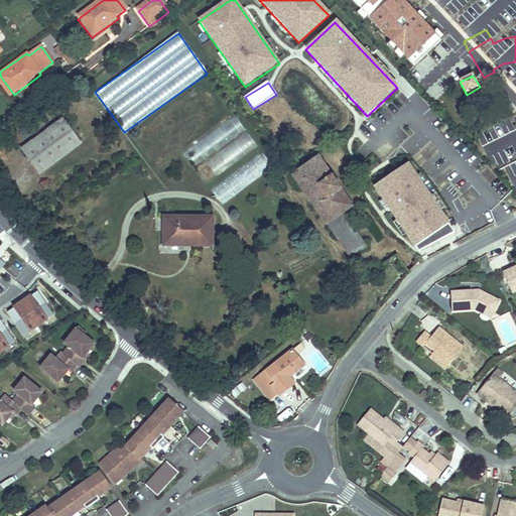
[(26,149),(43,174),(86,143),(68,119),(26,149)]
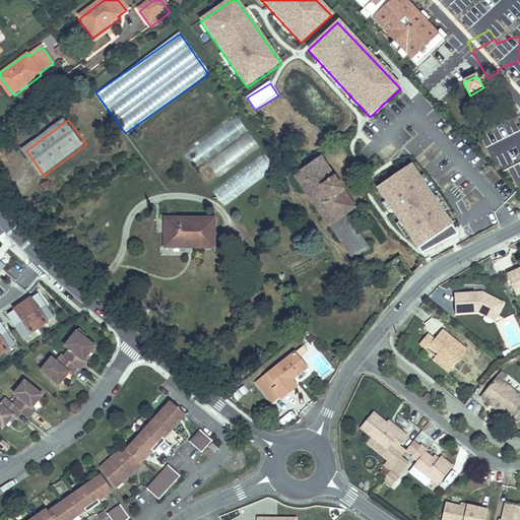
[(354,209),(322,157),(296,176),(351,260),(369,249),(346,214),(354,209)]
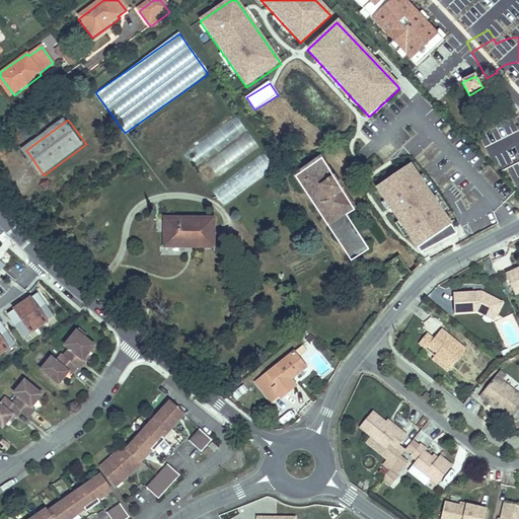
[(411,166),(375,192),(417,248),(452,226),(411,166)]
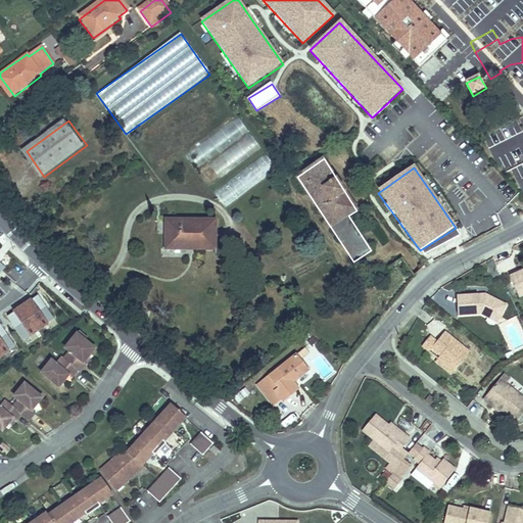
[(224,187),(215,194),(224,204),(232,196),(224,187)]
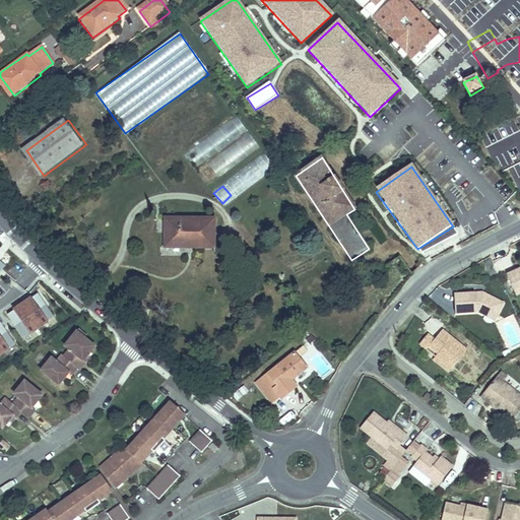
[(163,216),(161,243),(210,244),(210,216),(163,216)]
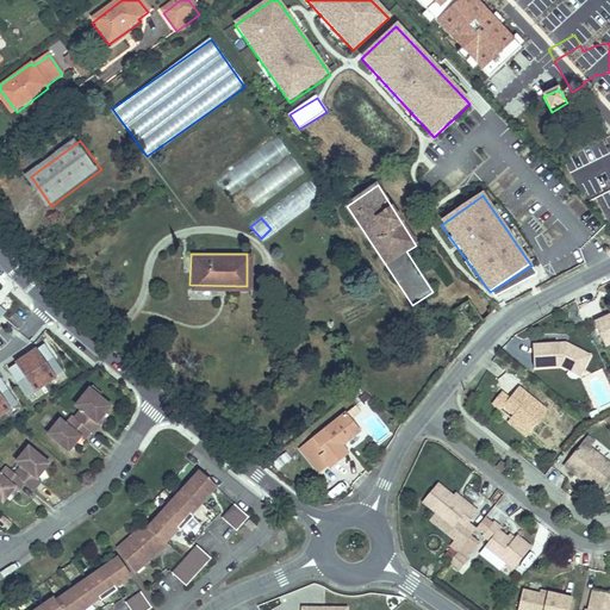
[(572,324),(584,322),(582,309),(570,312),(572,324)]
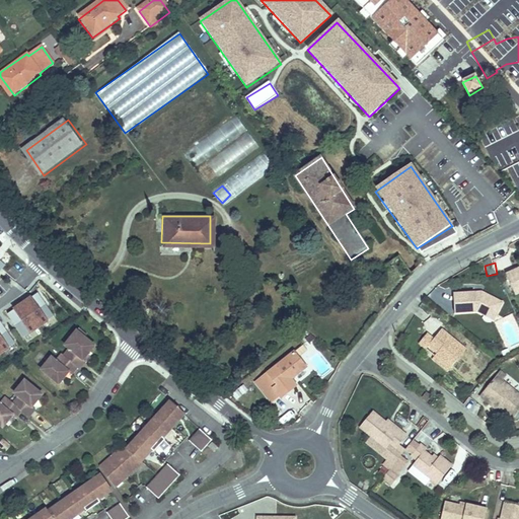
[(518,268),(505,276),(514,294),(518,291),(518,268)]
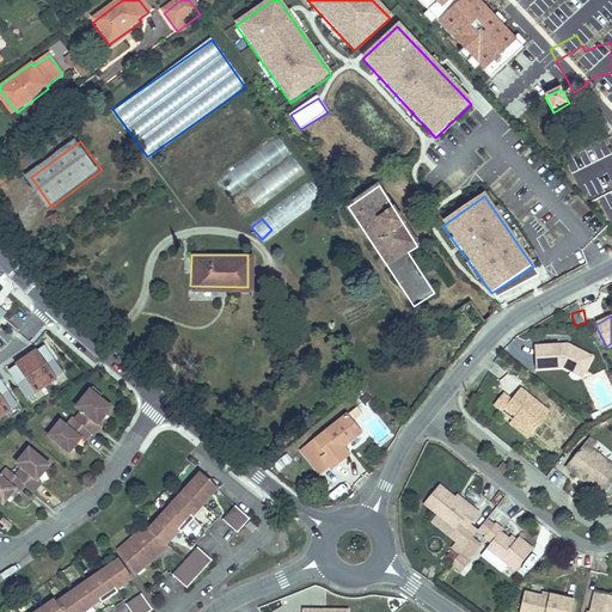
[(61,372),(42,344),(7,369),(26,396),(61,372)]
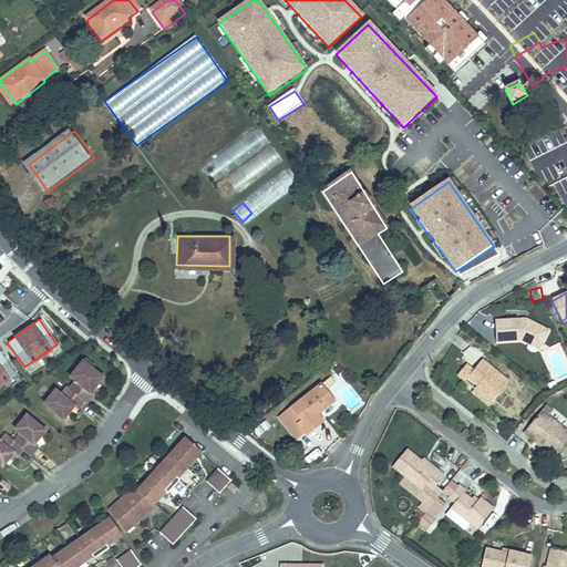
[(496,343),(524,341),(526,337),(543,344),(548,332),(524,320),(494,323),(496,343)]
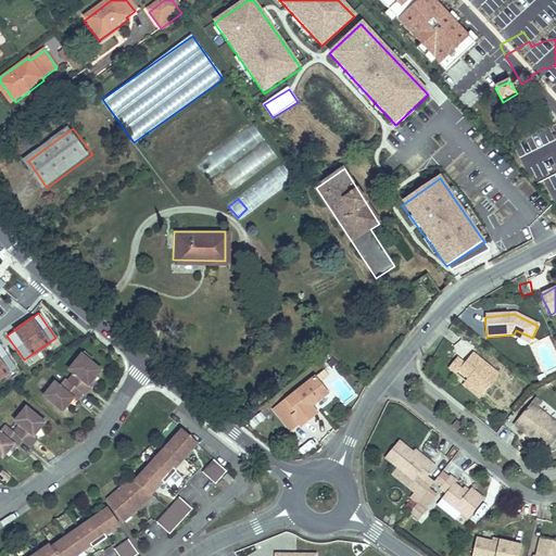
[(516,330),(514,335),(530,342),(532,338),(516,330)]
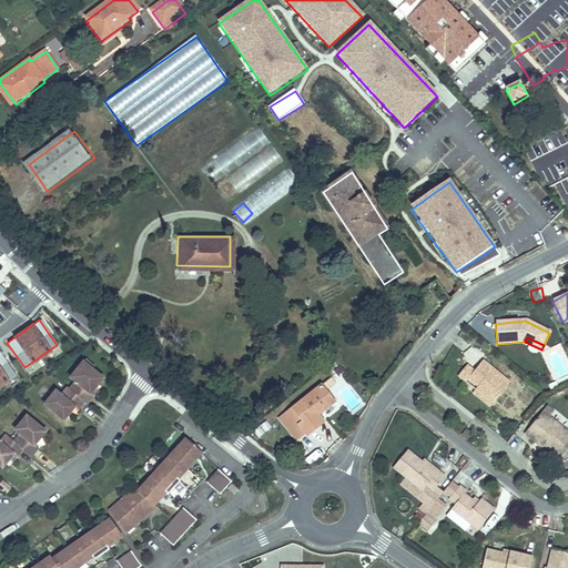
[(0,385),(16,374),(0,352),(0,385)]
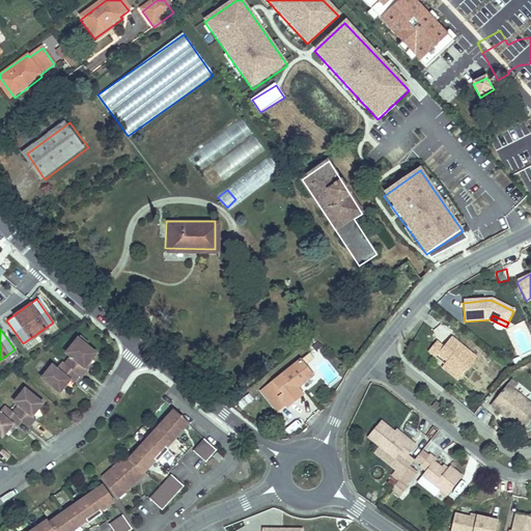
[(79,334),(76,337),(85,343),(87,340),(79,334)]
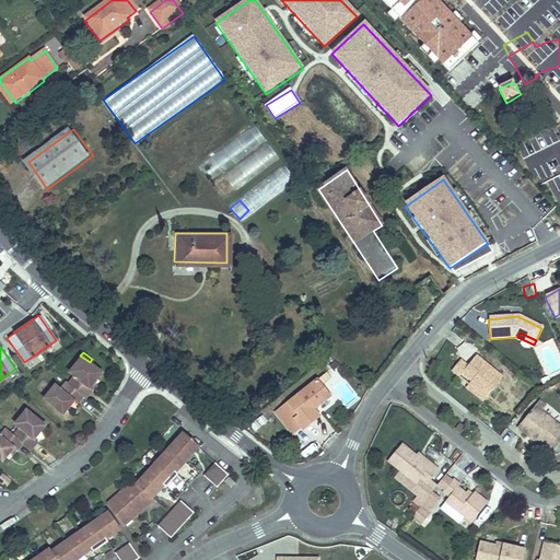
[(54,384),(43,398),(62,413),(72,400),(77,403),(82,395),(84,396),(91,388),(89,386),(100,373),(89,364),(90,362),(80,356),(68,371),(73,375),(67,382),(65,381),(59,388),(54,384)]
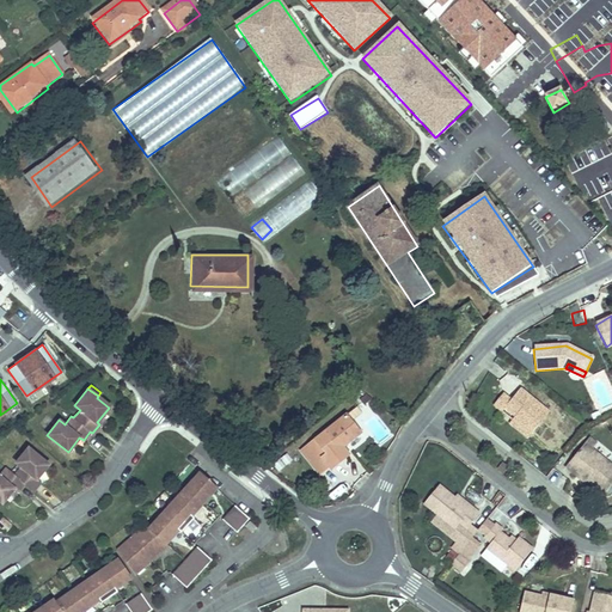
[(516,418),(513,423),(532,438),(550,412),(521,392),(512,403),(502,396),(494,407),(503,414),(507,411),(516,418)]
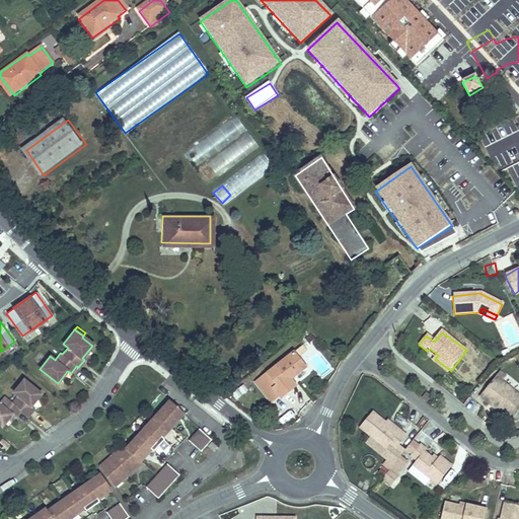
[(296,351),(257,379),(274,399),(281,393),(283,395),(298,383),(293,377),(306,366),(296,351)]
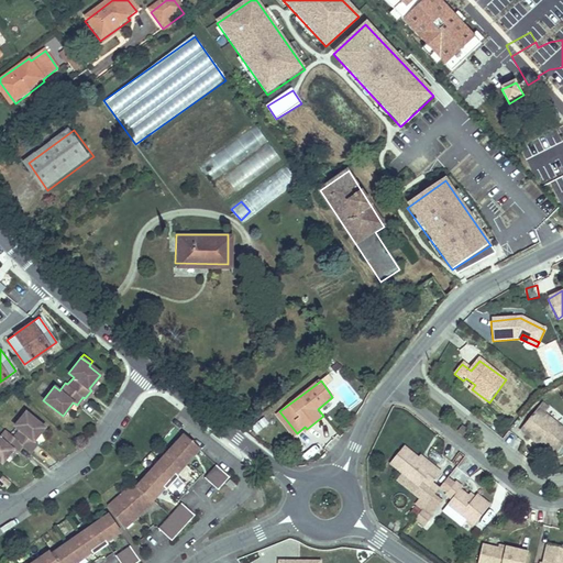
[(489,403),(472,389),(468,393),(486,406),(489,403)]
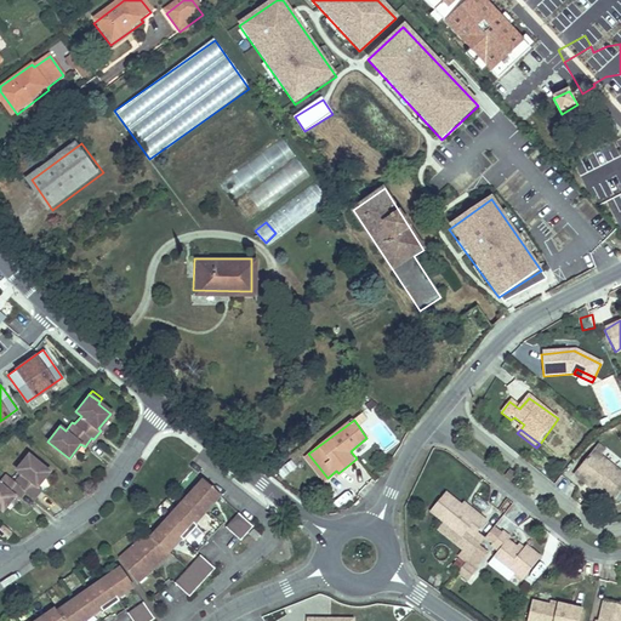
[(596,449),(590,457),(597,463),(604,456),(596,449)]
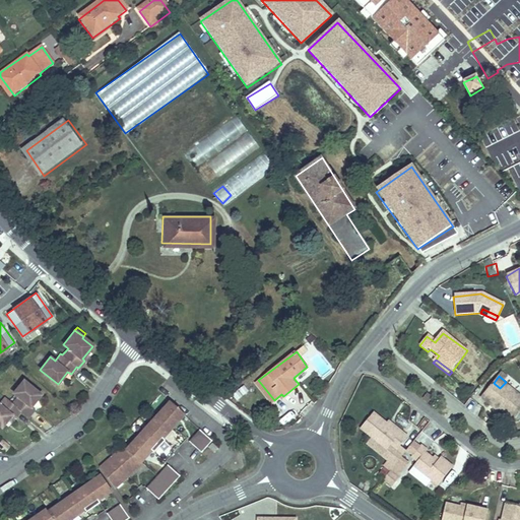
[(42,394),(23,380),(13,393),(18,397),(12,404),(5,398),(0,404),(0,427),(2,429),(12,415),(15,418),(20,411),(28,417),(35,409),(31,406),(42,394)]
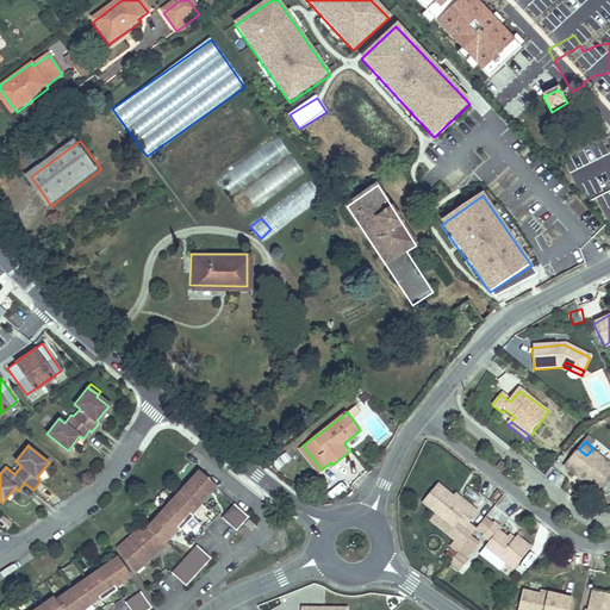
[(586,455),(579,449),(566,466),(574,472),(576,471),(603,492),(609,483),(609,460),(593,448),(586,455)]
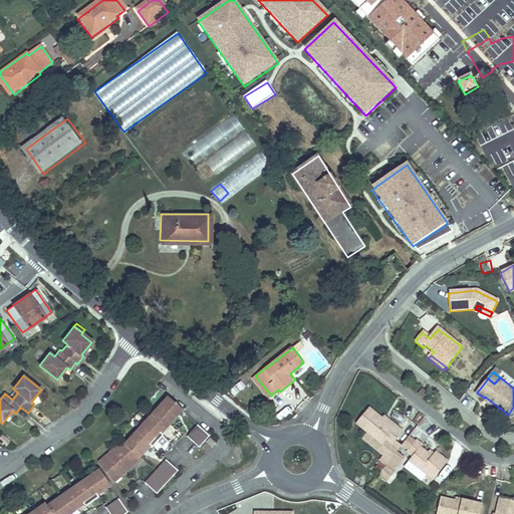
[(422,388),(417,395),(423,399),(428,393),(422,388)]
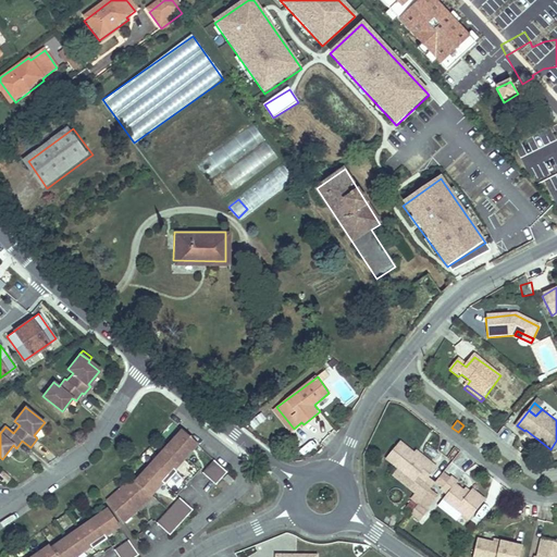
[(126,480),(101,504),(113,522),(120,516),(122,518),(137,504),(136,502),(152,483),(153,484),(165,470),(164,468),(186,443),(173,432),(168,436),(165,435),(159,443),(160,445),(156,449),(155,448),(148,456),(150,457),(145,462),(144,461),(132,475),(133,477),(127,482),(126,480)]
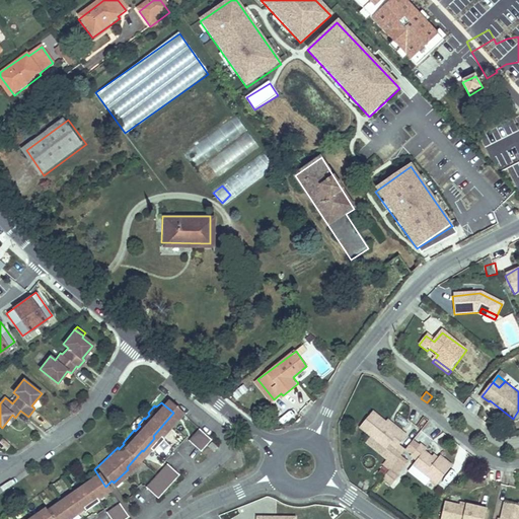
[(369,414),(357,428),(382,448),(386,445),(393,450),(403,438),(396,432),(394,434),(369,414)]
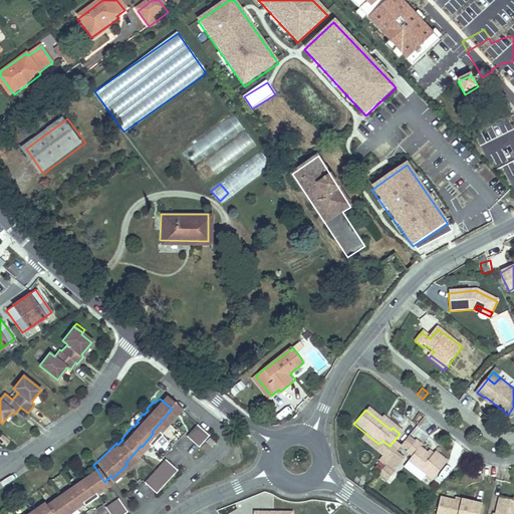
[(188,436),(200,447),(211,435),(199,425),(188,436)]
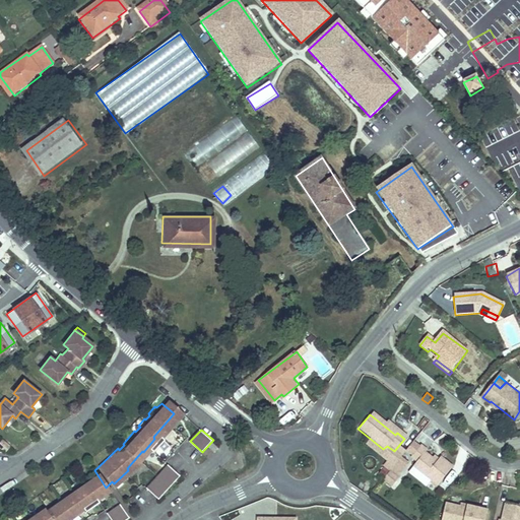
[(10,446),(3,440),(0,443),(0,447),(6,452),(10,446)]
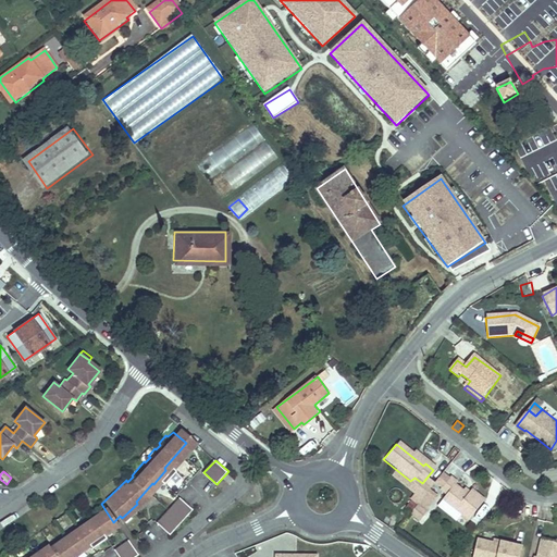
[(234,481),(227,475),(224,480),(230,485),(234,481)]
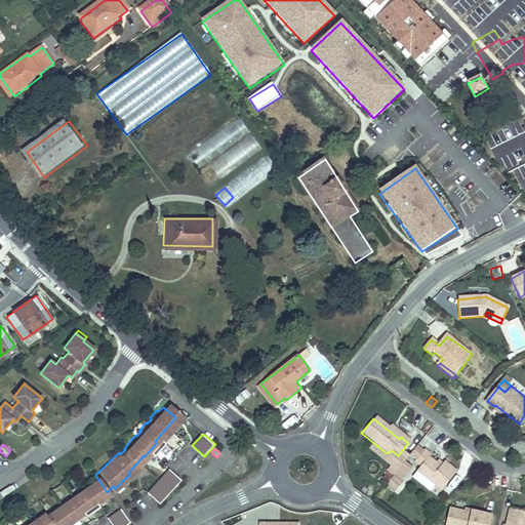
[(419,467),(414,474),(430,486),(439,493),(455,472),(442,461),(436,468),(426,459),(429,455),(422,449),(413,461),(419,467)]
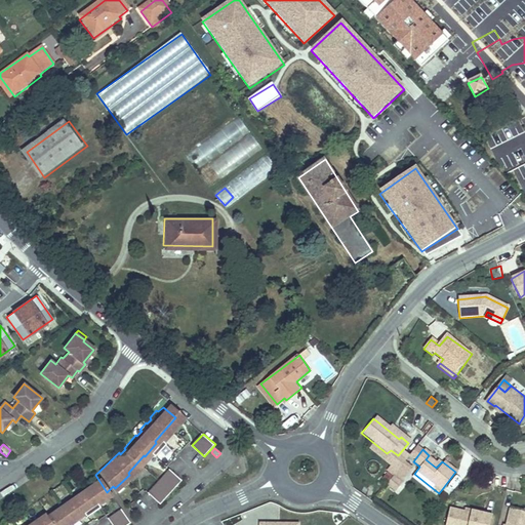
[(159,503),(180,479),(170,469),(148,493),(159,503)]
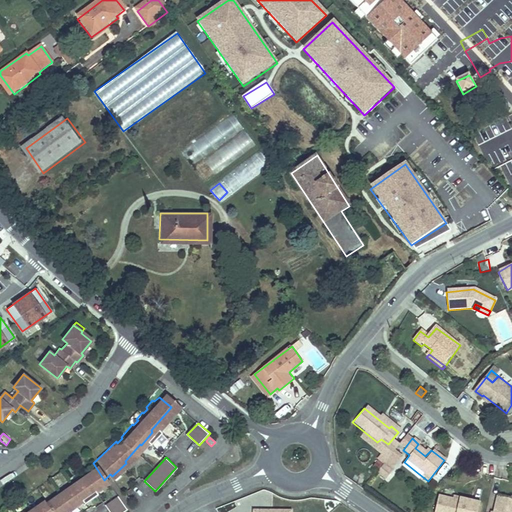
[(382,463),(375,471),(383,477),(390,469),(382,463)]
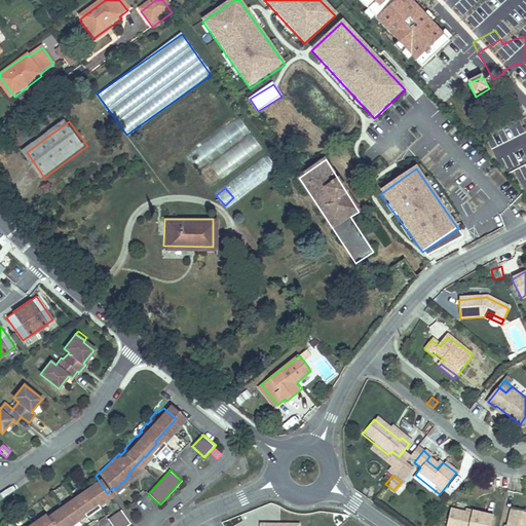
[(66,525),(68,525),(69,525),(82,518),(80,516),(92,508),(106,499),(96,484),(94,486),(91,484),(85,489),(86,490),(80,494),(79,493),(71,498),(73,499),(67,503),(66,502),(58,508),(52,512),(53,513),(45,518),(44,517),(40,520),(38,519),(30,524),(31,525),(30,525),(66,525)]
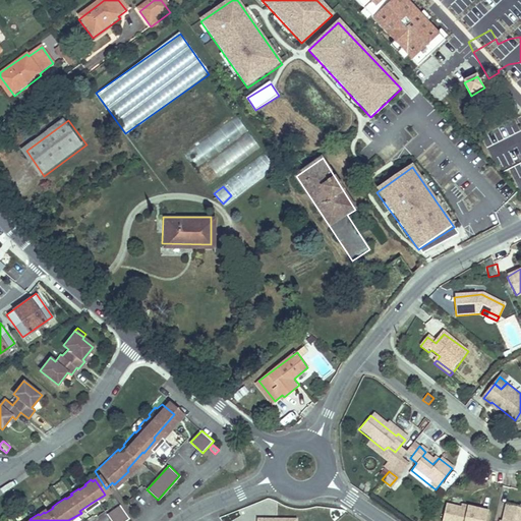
[(520,520),(520,505),(504,502),(499,520),(520,520)]
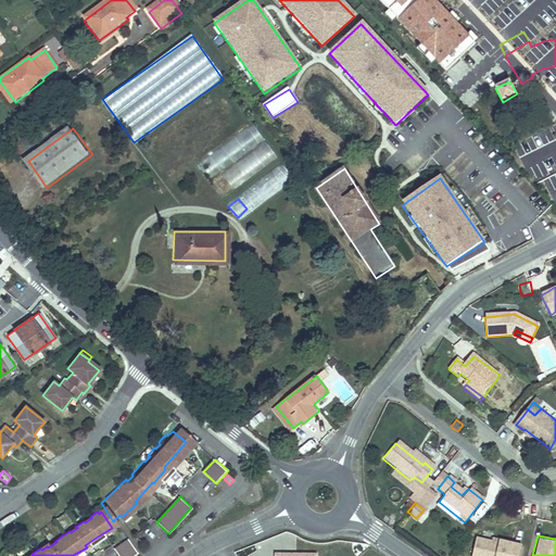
[(475,536),(470,555),(516,555),(519,543),(498,539),(498,541),(475,536)]
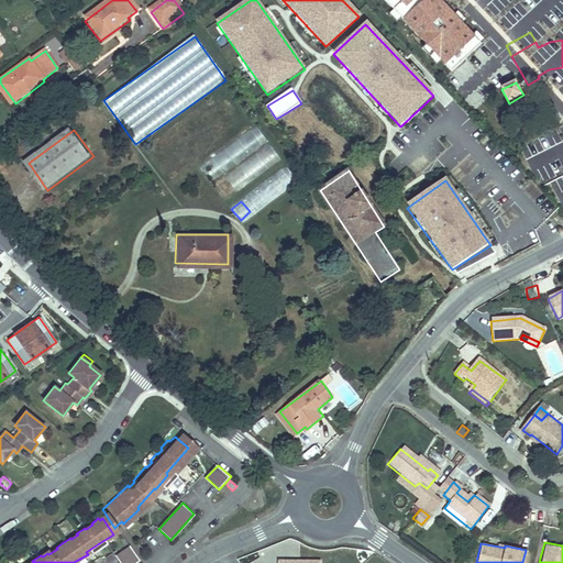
[(113,556),(110,559),(112,562),(131,562),(123,550),(113,556)]
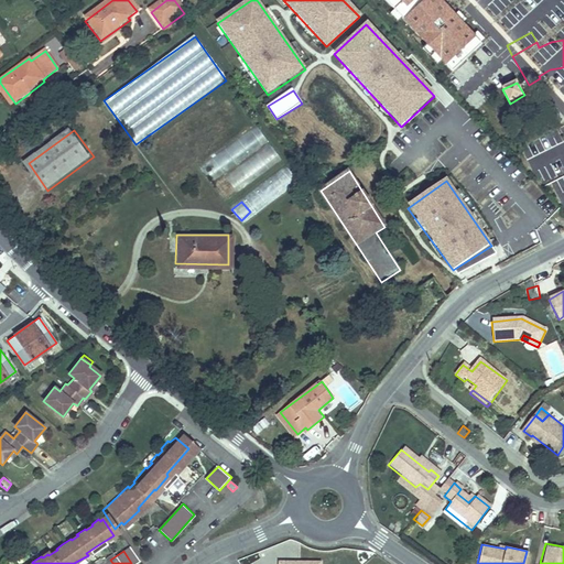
[(137,551),(132,554),(136,560),(141,557),(137,551)]
